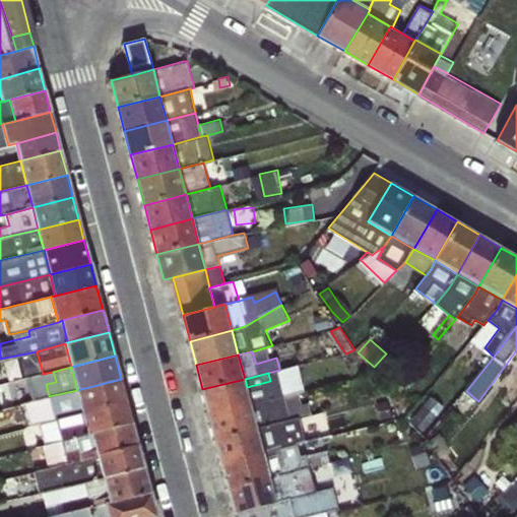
[(126,400),(121,379),(77,390),(82,411),(126,400)]
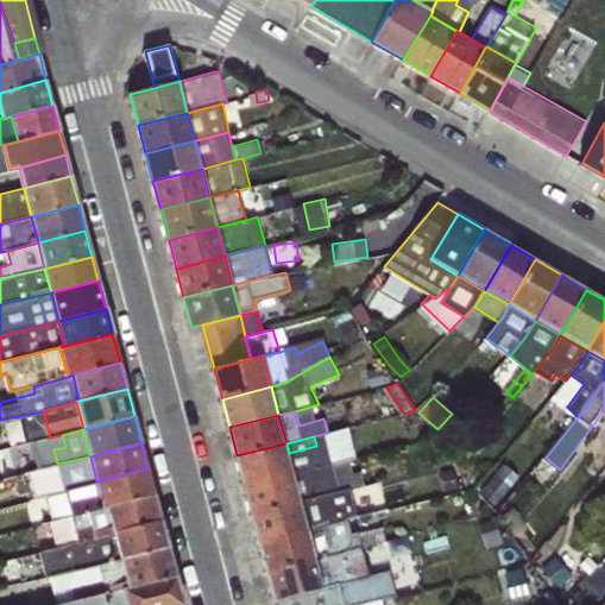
[(287,443),(237,455),(245,484),(294,472),(290,458),(289,453),(287,443)]
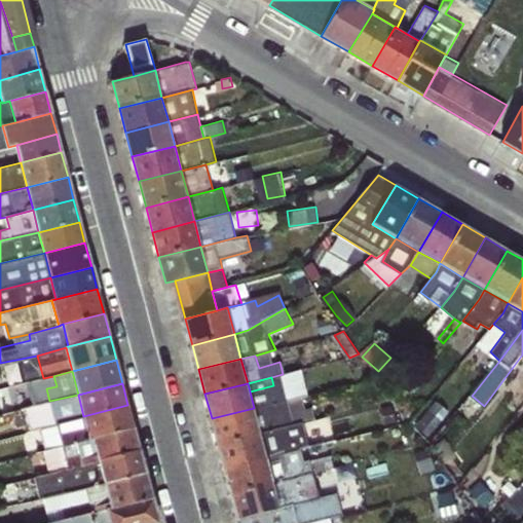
[(251,396),(254,408),(278,402),(275,389),(251,396)]
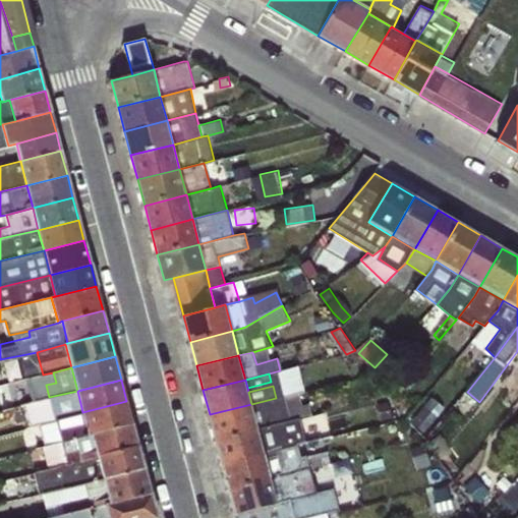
[(77,391),(49,397),(23,403),(30,424),(43,421),(82,412),(77,391)]
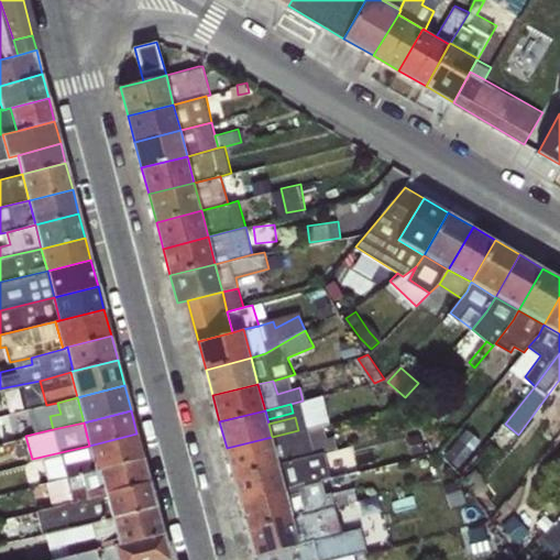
[(298,430),(272,437),(278,464),(324,453),(339,449),(336,435),(328,437),(325,424),(298,430)]
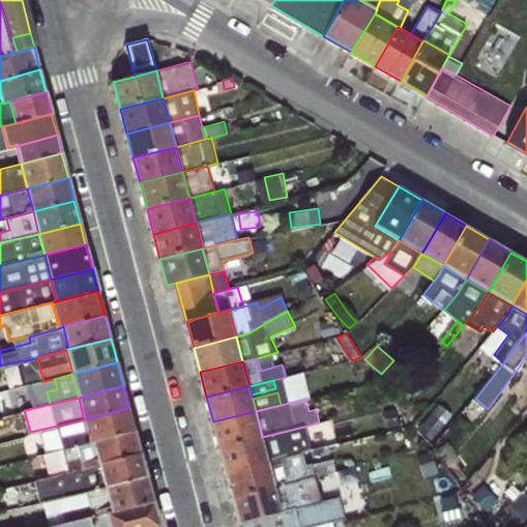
[(454,413),(440,402),(419,428),(433,439),(454,413)]
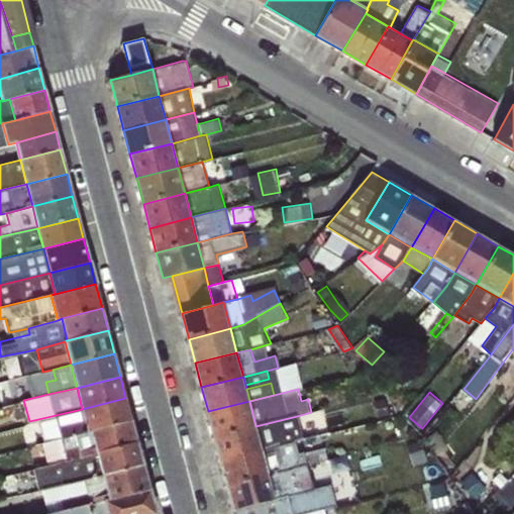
[(131,421),(125,398),(82,409),(88,432),(91,431),(131,421)]
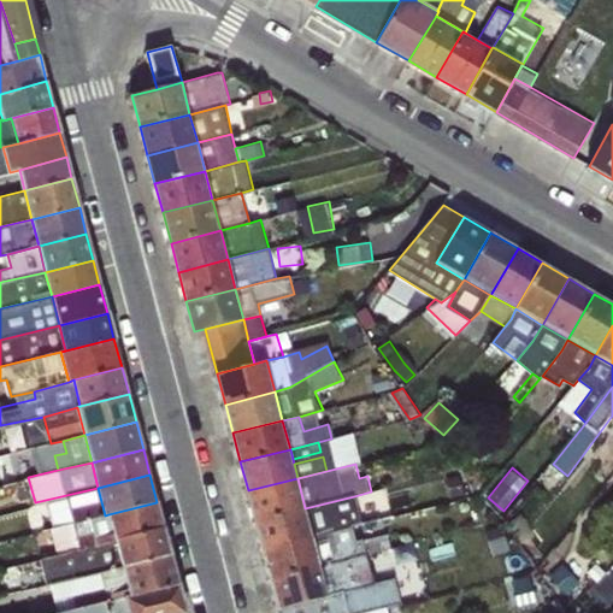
[(298,478),(248,490),(255,522),(305,508),(298,478)]
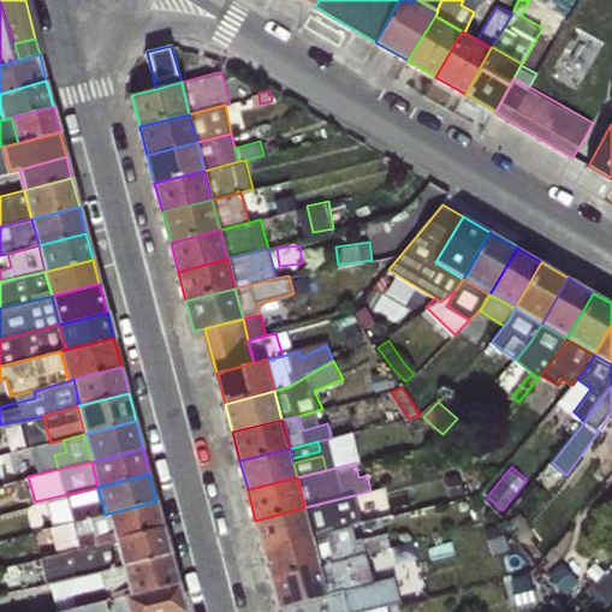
[(97,487),(51,498),(57,526),(105,515),(97,487)]
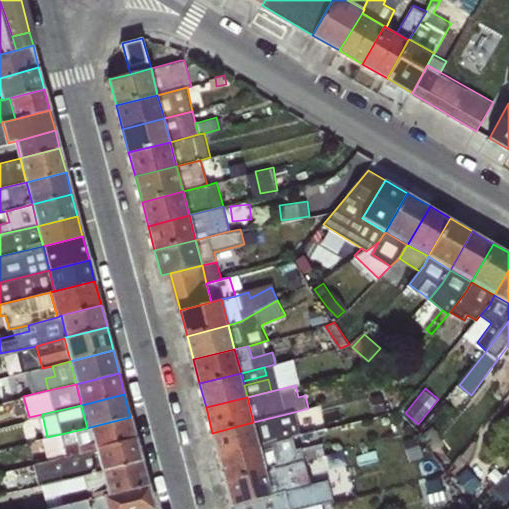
[(301,434),(294,412),(253,422),(259,445),(294,437),(301,434)]
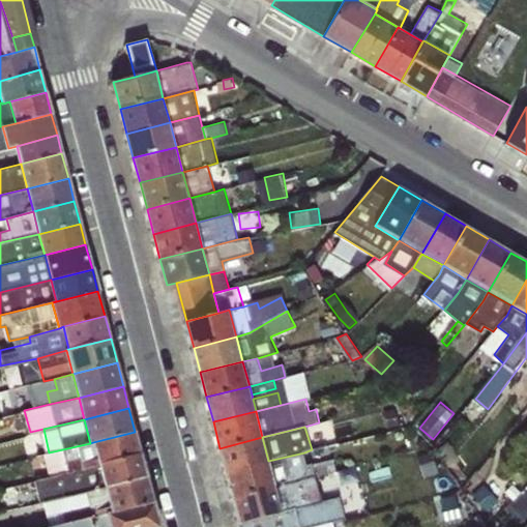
[(141,454),(135,432),(93,442),(99,465),(141,454)]
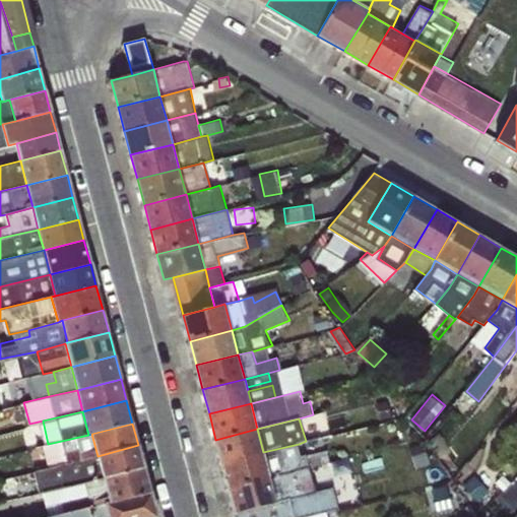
[(257,429),(215,440),(221,462),(263,452),(257,429)]
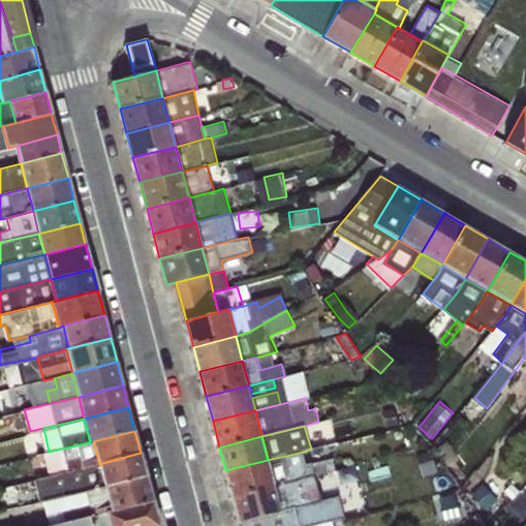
[(90,442),(49,452),(44,453),(51,476),(60,473),(99,464),(93,441),(90,442)]
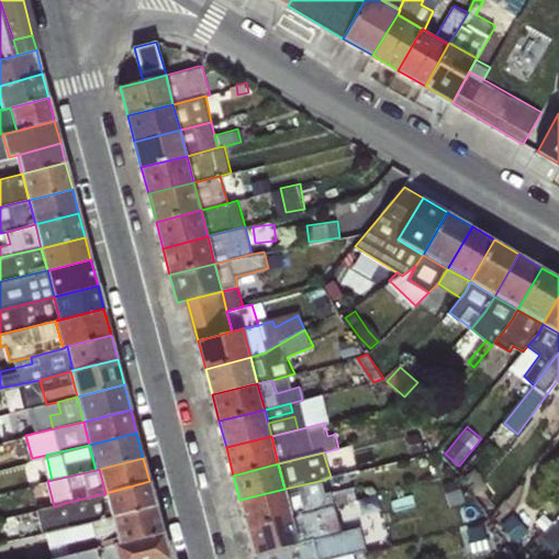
[(326,492),(323,480),(284,489),(291,515),(335,504),(332,492),(332,491),(326,492)]
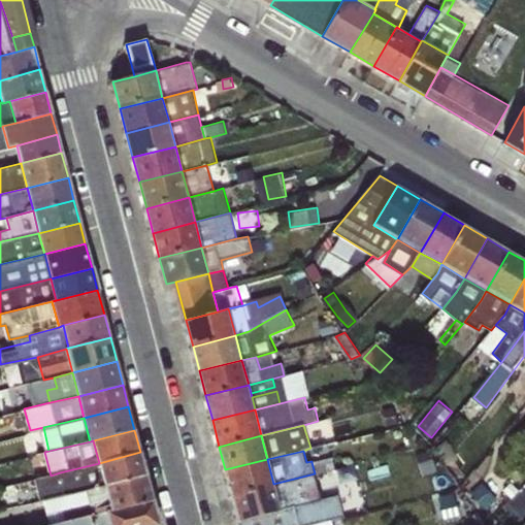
[(145,473),(140,452),(99,463),(105,484),(145,473)]
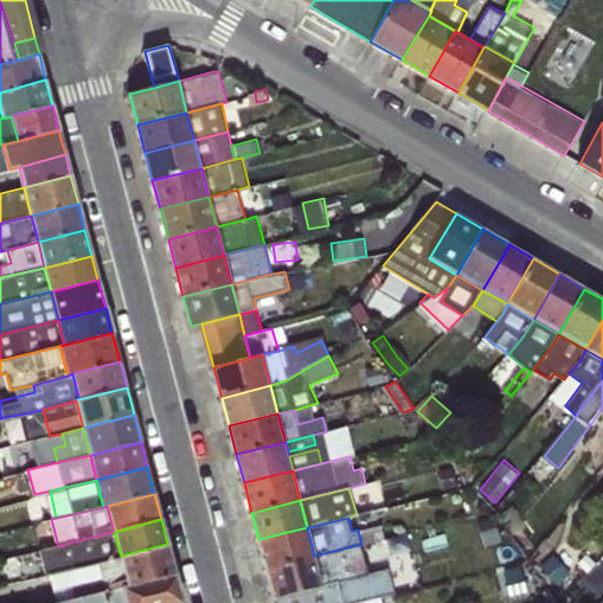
[(498,519),(481,524),(487,545),(504,540),(498,519)]
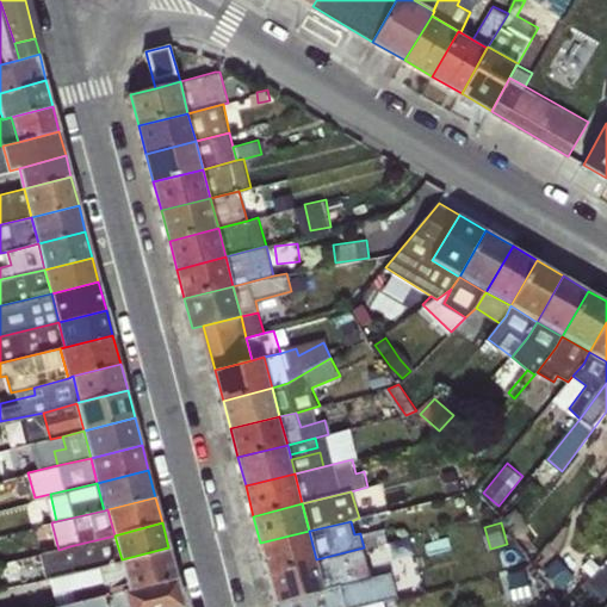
[(385,528),(360,534),(364,547),(389,542),(385,528)]
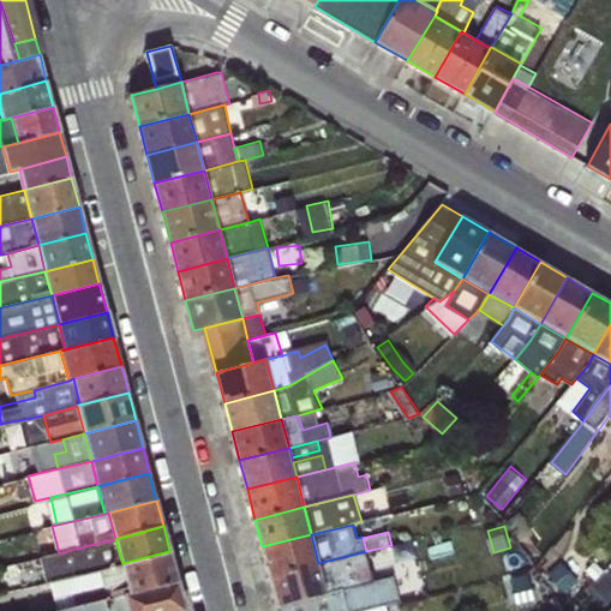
[(311,534),(262,546),(270,575),(318,563),(311,534)]
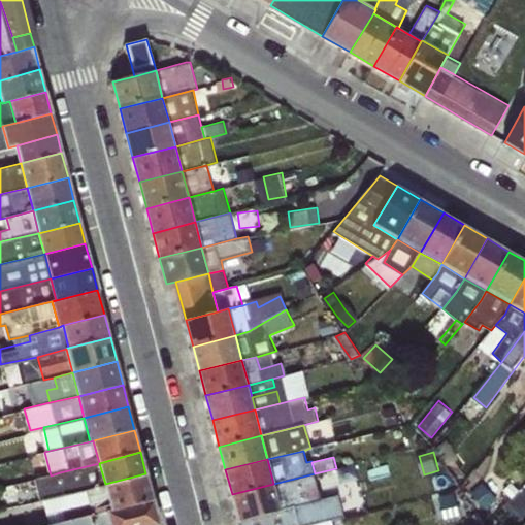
[(66,493),(105,484),(99,463),(60,472),(66,493)]
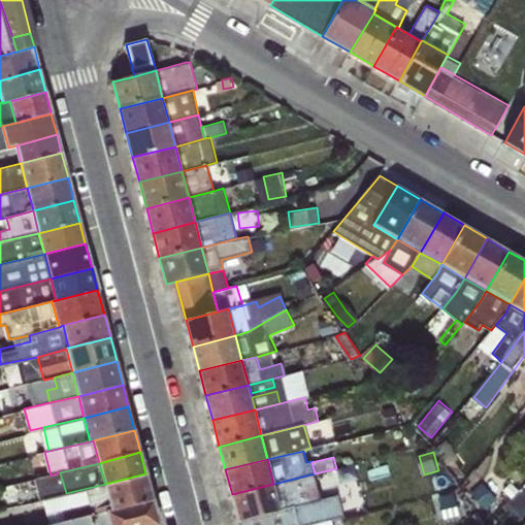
[(66,493),(60,472),(51,476),(36,479),(44,498),(66,493)]
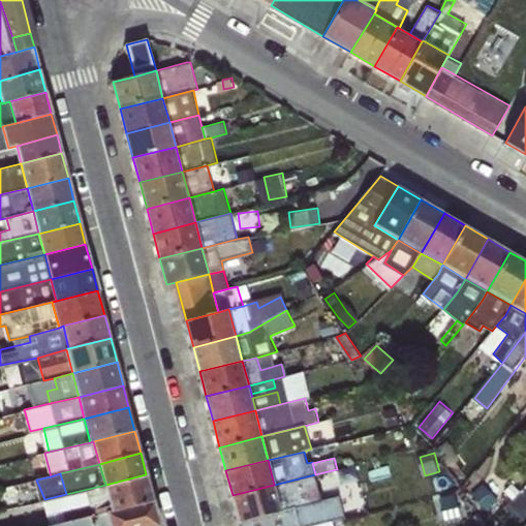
[(153,500),(146,474),(105,485),(113,511),(153,500)]
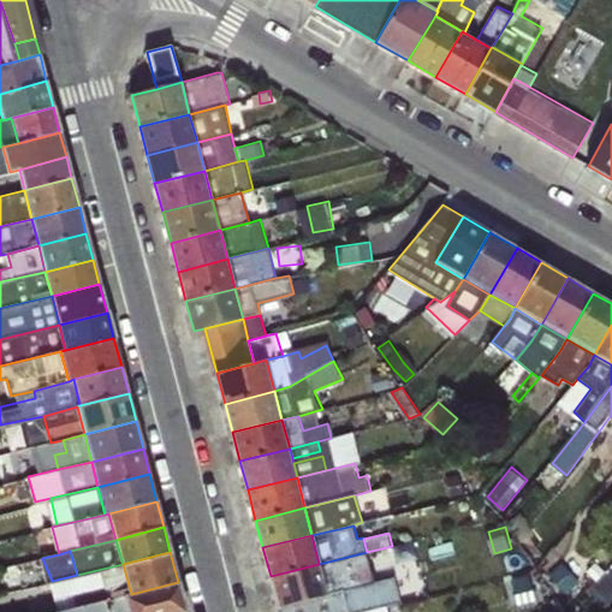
[(374,581),(367,552),(319,564),(327,594),(374,581)]
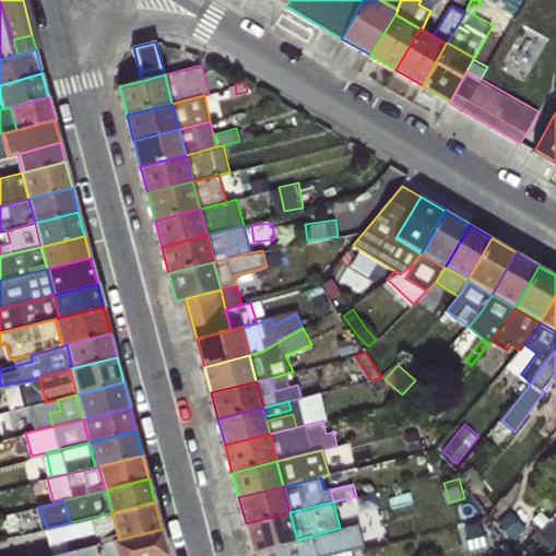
[(512,510),(497,525),(511,541),(528,525),(512,510)]
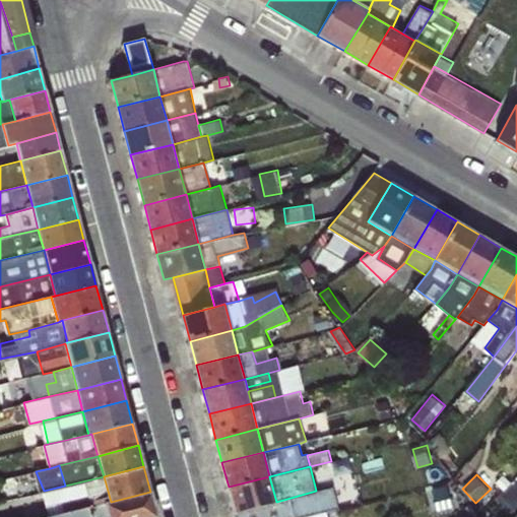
[(111,502),(104,476),(65,486),(44,491),(50,516),(51,516),(104,504),(111,502)]
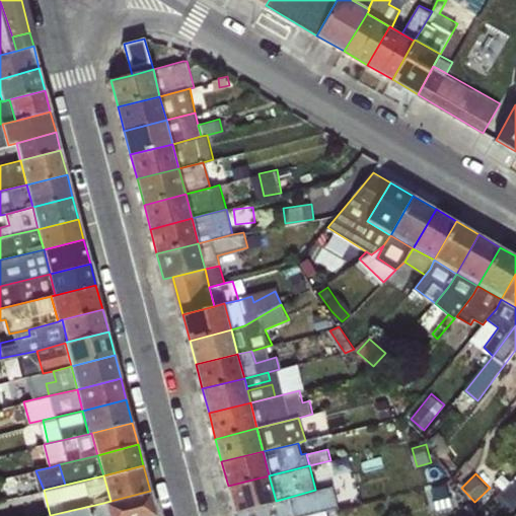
[(276,501),(269,475),(228,486),(235,512),(276,502),(276,501)]
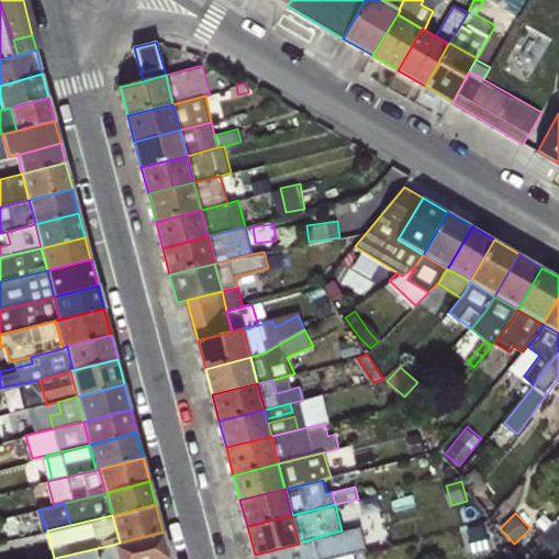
[(484,524),(468,527),(474,551),(490,547),(484,524)]
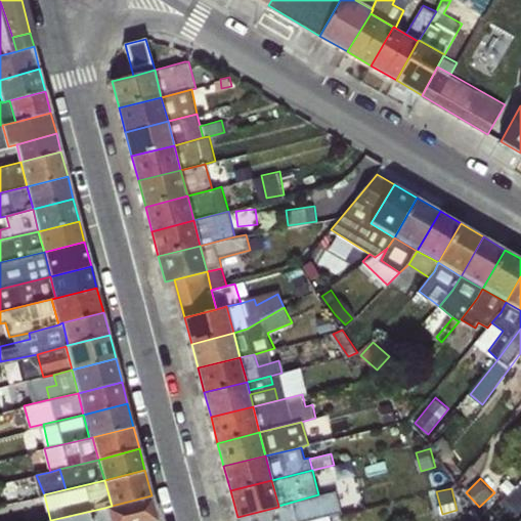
[(318,494),(278,506),(278,507),(237,517),(237,520),(305,520),(331,515),(342,512),(337,490),(318,494)]
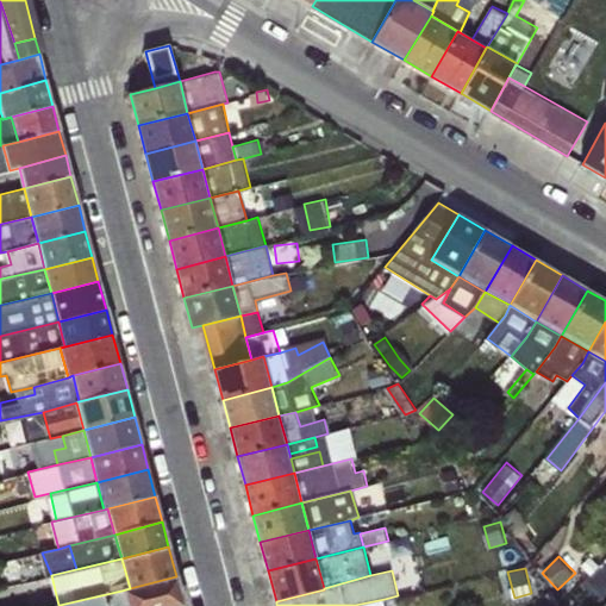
[(183,605),(176,576),(130,588),(122,591),(126,605),(183,605)]
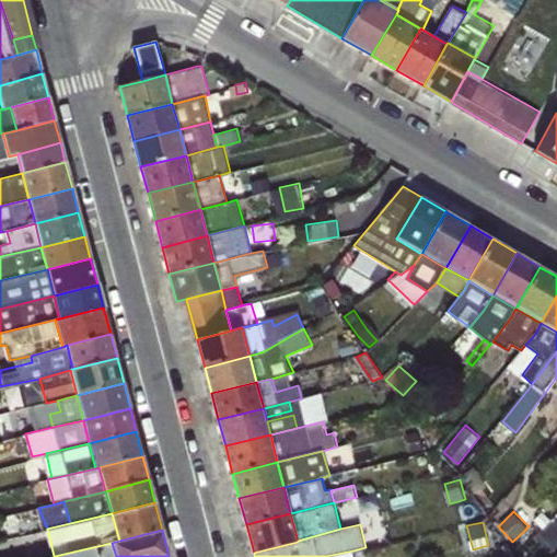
[(116,556),(112,543),(55,556),(116,556)]
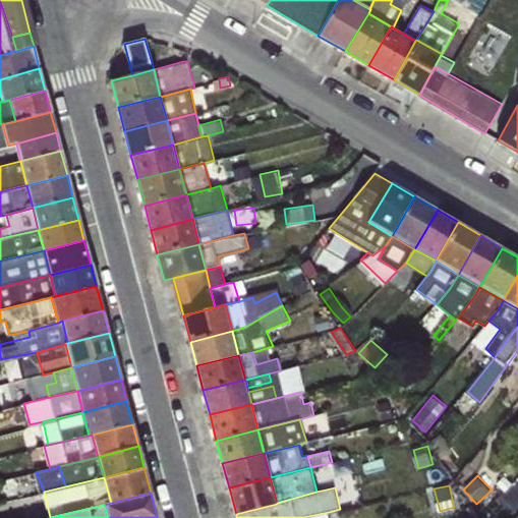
[(482,517),(498,517),(491,509),(483,517),(482,517)]
